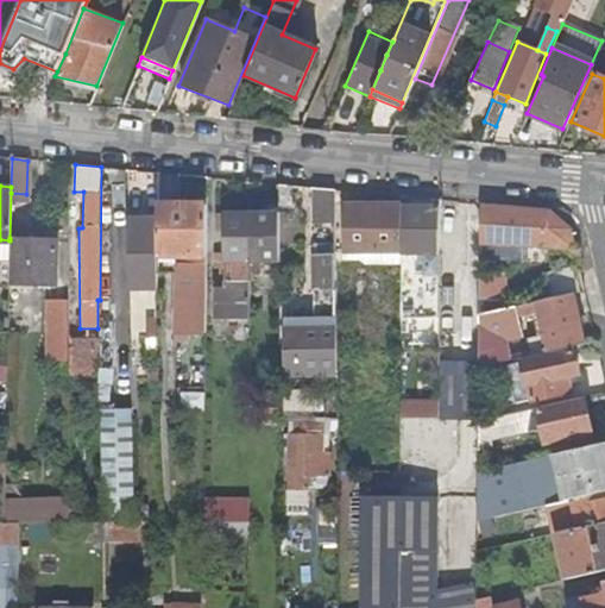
[(313,223),(334,223),(334,189),(313,187),(313,223)]
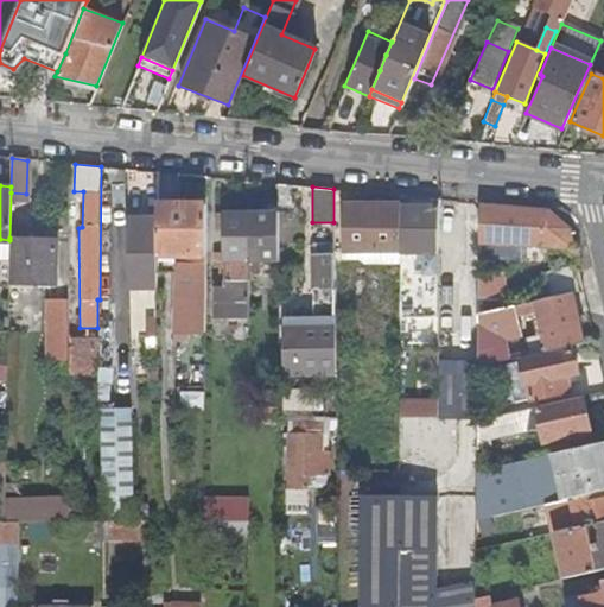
[(156,252),(158,252),(175,252),(173,270),(173,329),(204,330),(205,202),(156,201),(156,252)]
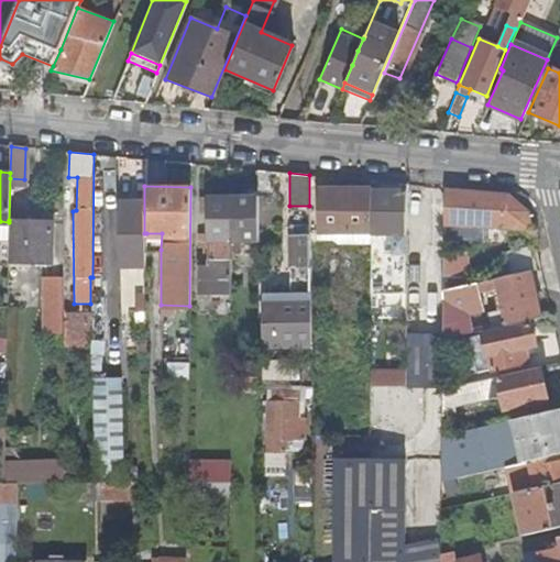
[(257,186),(242,186),(242,196),(257,196),(257,186)]
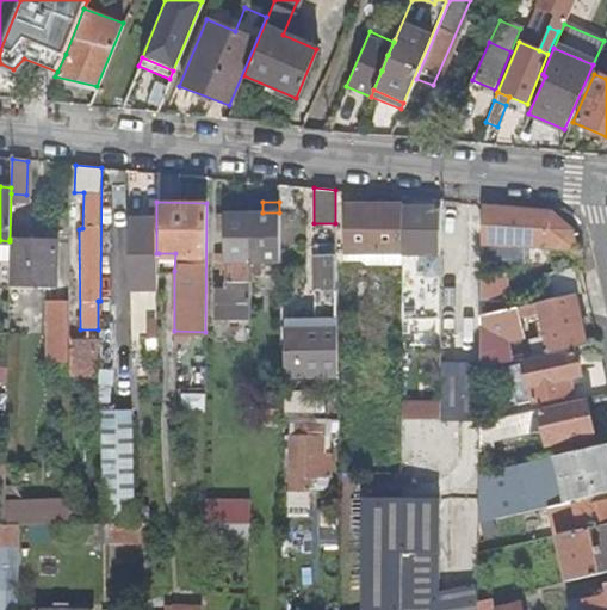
[(521,246),(575,248),(571,229),(547,209),(479,203),(478,258),(521,258),(521,246)]
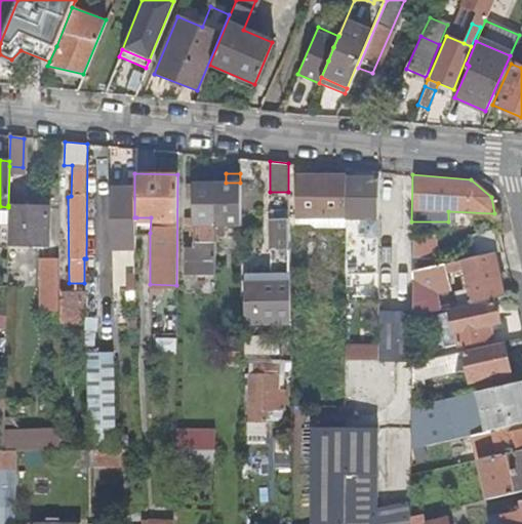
[(294,215),(344,215),(345,176),(345,175),(294,175),(294,215)]
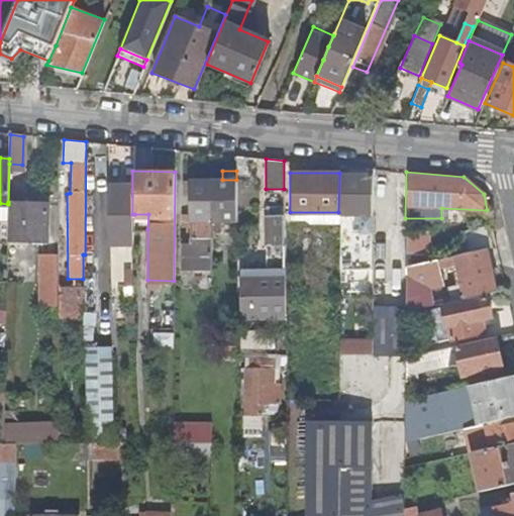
[(371,222),(372,174),(339,174),(338,212),(338,269),(371,269),(371,222)]
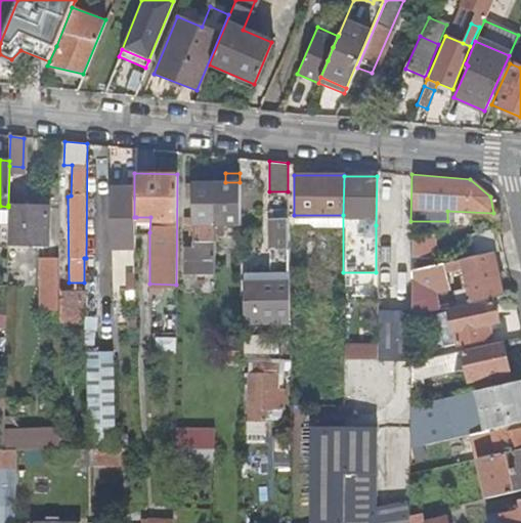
[(214,270),(214,182),(192,182),(191,216),(183,216),(183,229),(194,229),(193,255),(184,255),(184,274),(213,275),(214,270)]
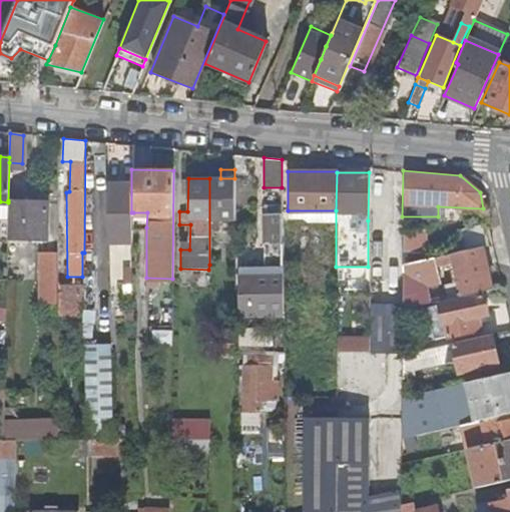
[(234,178),(220,178),(209,178),(209,265),(217,266),(217,219),(226,219),(226,246),(234,246),(234,178)]
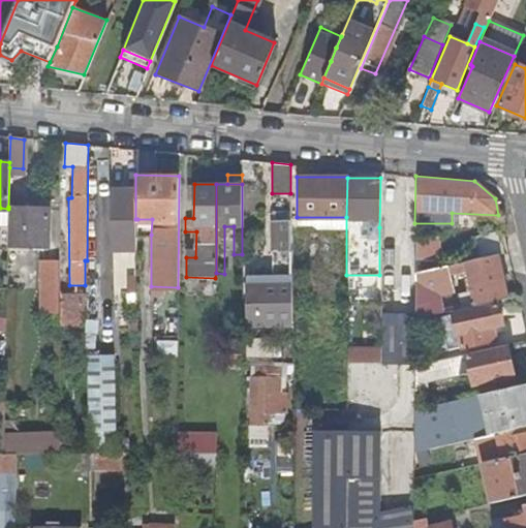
[(134,187),(112,187),(113,249),(135,249),(134,187)]
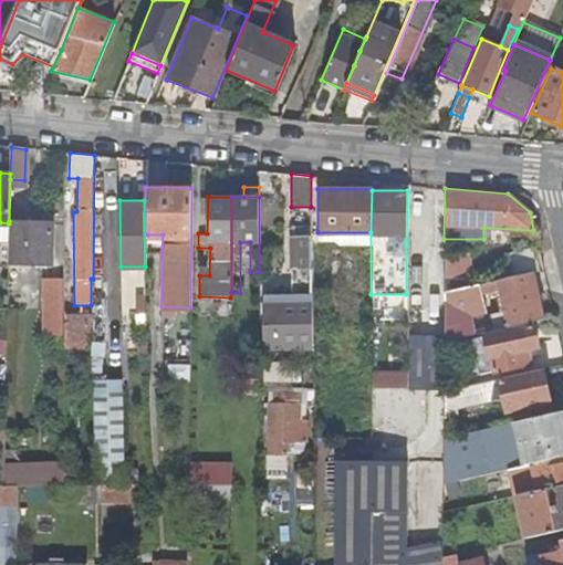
[(52,222),(9,221),(9,223),(9,236),(9,264),(51,265),(52,222)]
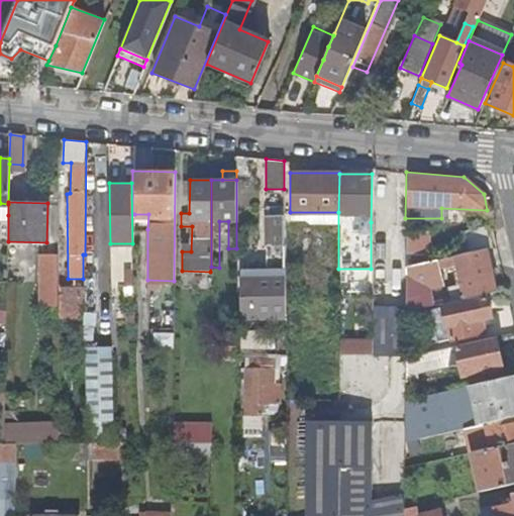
[(0,214),(8,215),(8,204),(0,203),(0,214)]
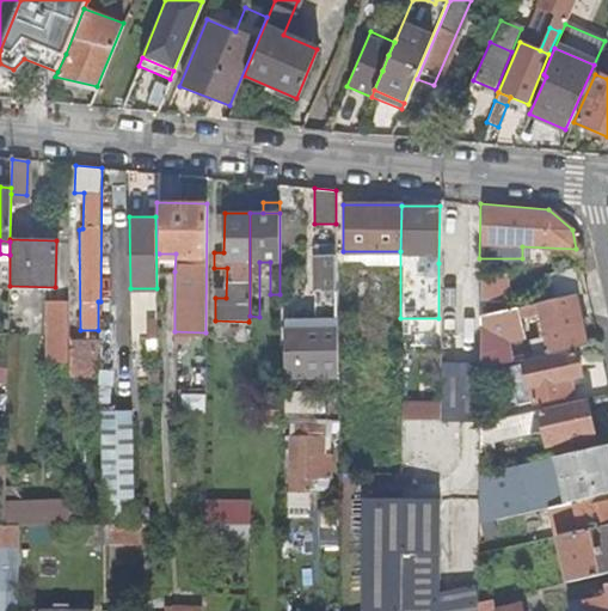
[(314,254),(336,254),(336,243),(314,243),(314,254)]
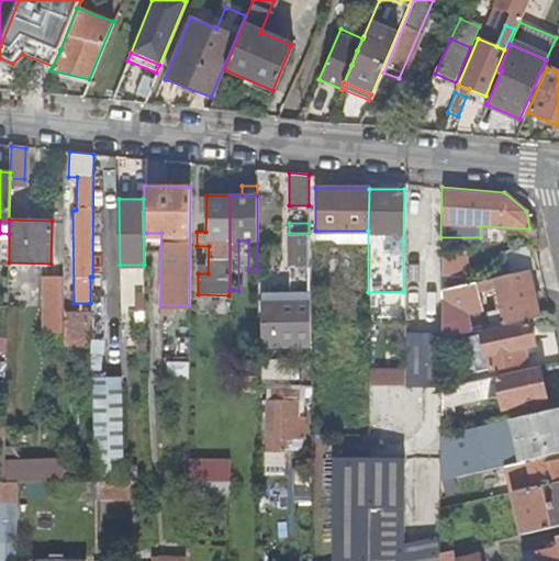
[(146,249),(160,249),(161,233),(146,233),(146,249)]
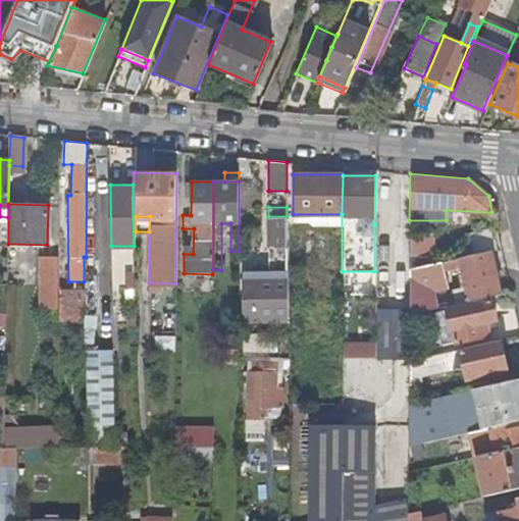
[(287,293),(287,216),(268,216),(268,247),(268,268),(261,268),(261,278),(243,278),(243,300),(251,300),(280,300),(288,300),(287,299),(287,293)]
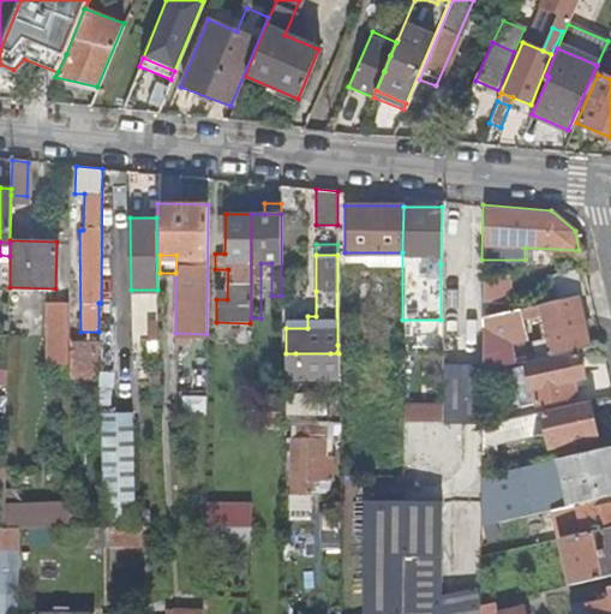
[(547,275),(552,300),(553,300),(576,296),(588,293),(582,267),(547,275)]
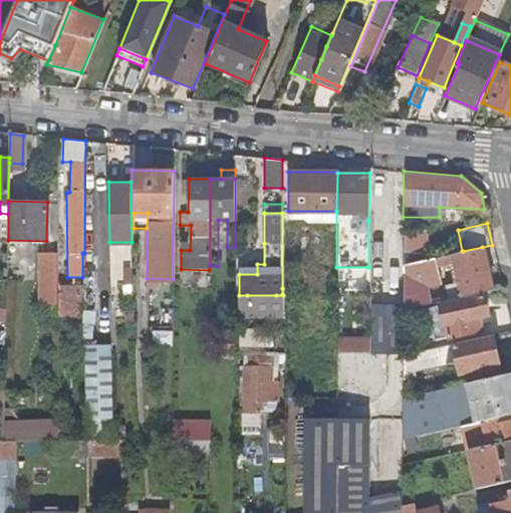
[(425,231),(403,230),(403,265),(421,260),(421,252),(425,252),(425,231)]
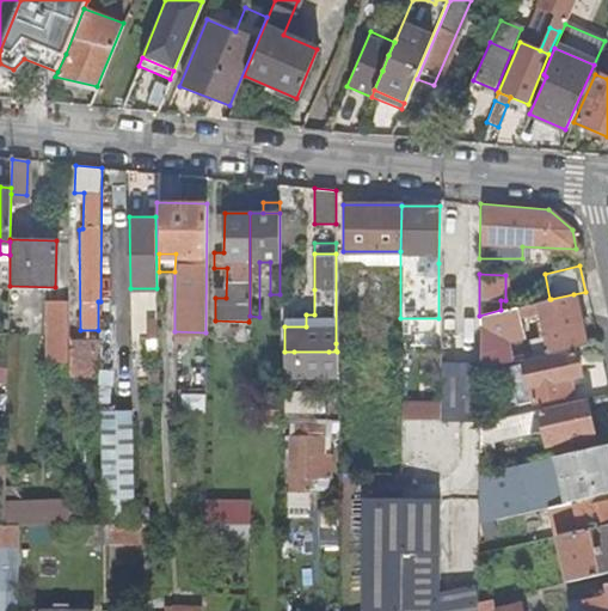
[(584,344),(573,294),(551,299),(550,299),(501,310),(479,316),(478,364),(478,367),(493,365),(493,333),(507,330),(508,337),(524,334),(520,315),(538,310),(544,336),(527,340),(530,356),(584,344)]
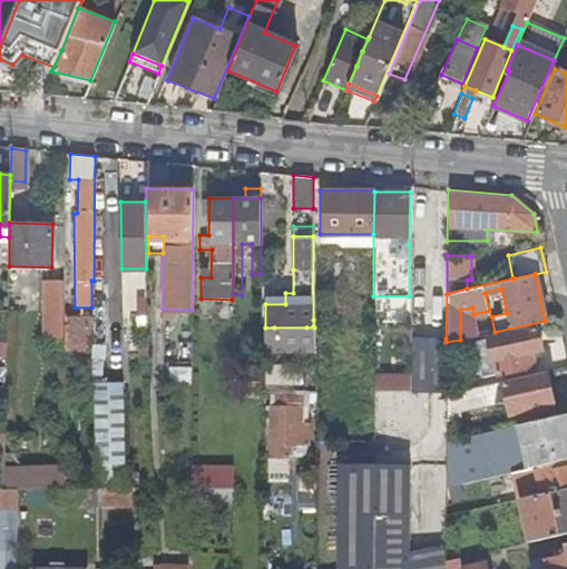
[(41,339),(64,339),(64,317),(64,278),(41,278),(41,339)]
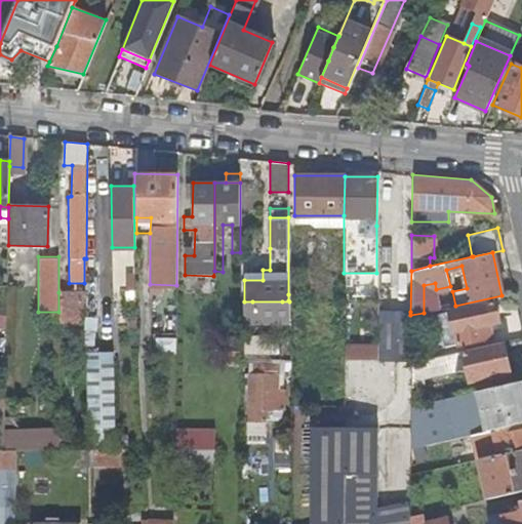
[(125,287),(134,288),(134,274),(125,274),(125,287)]
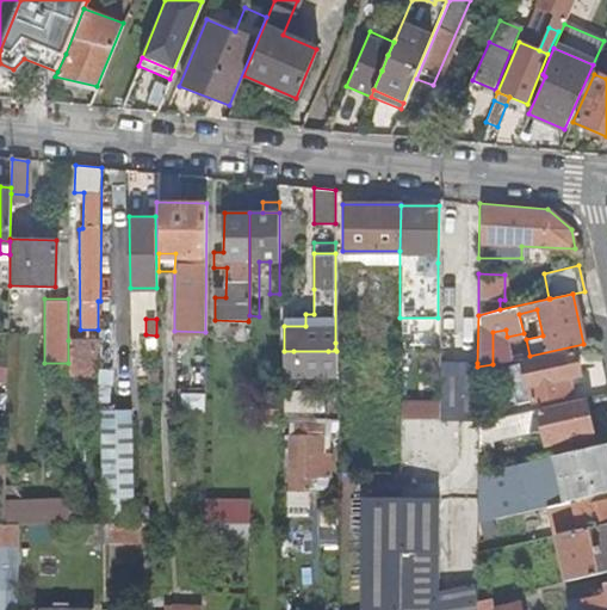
[(95,340),(68,340),(68,363),(68,376),(95,377),(95,340)]
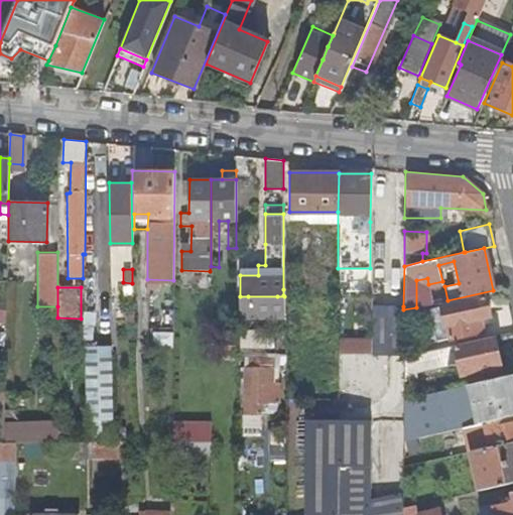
[(240,296),(236,296),(236,309),(248,309),(248,296),(240,296)]
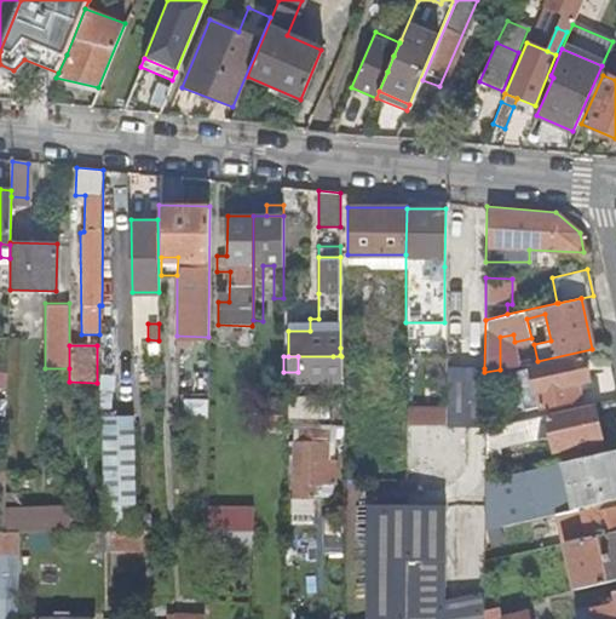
[(333,380),(333,356),(298,356),(298,372),(298,382),(326,382),(333,380)]
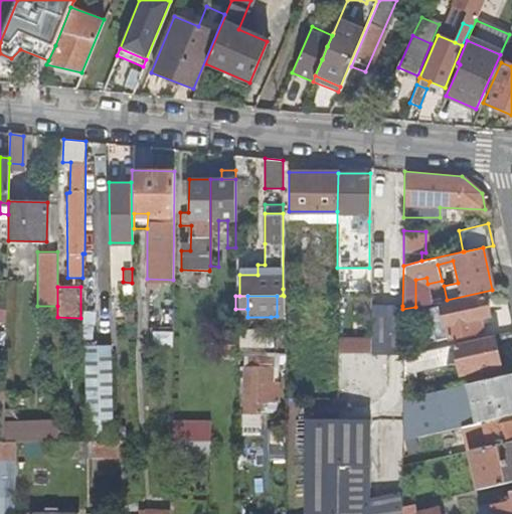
[(440,306),(439,301),(415,307),(402,309),(402,320),(427,314),(433,338),(447,335),(448,338),(481,330),(479,319),(488,317),(483,296),(440,306)]
